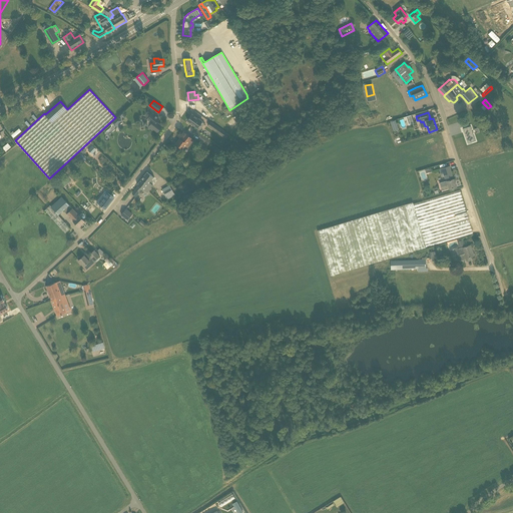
[(159,118),(152,113),(147,119),(148,120),(143,121),(143,126),(150,125),(148,127),(152,130),(153,129),(157,132),(162,126),(156,122),(159,118)]
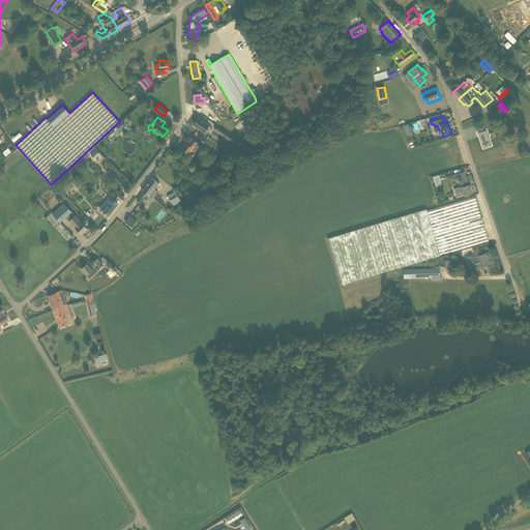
[(211,127),(208,126),(209,125),(198,118),(194,124),(204,133),(205,131),(207,134),(211,127)]
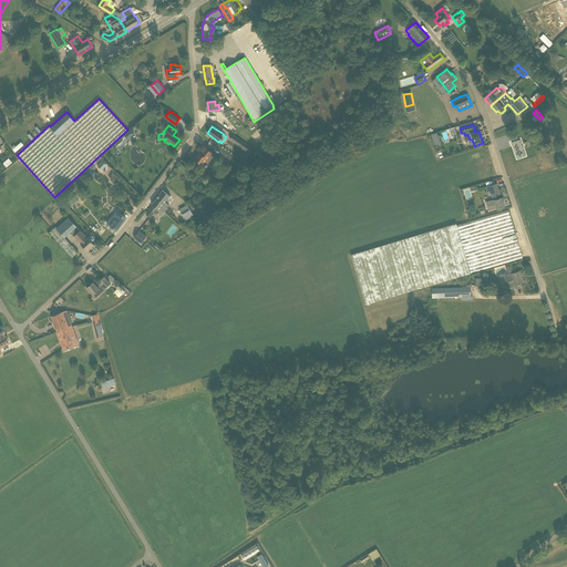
[(132,129),(123,134),(127,140),(135,133),(132,129)]
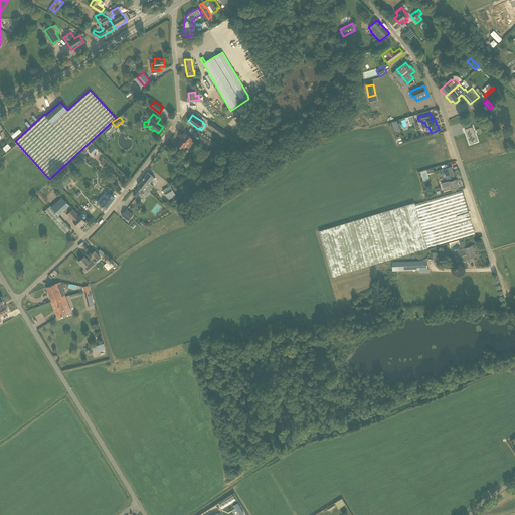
[(219,128),(211,122),(208,126),(217,132),(219,128)]
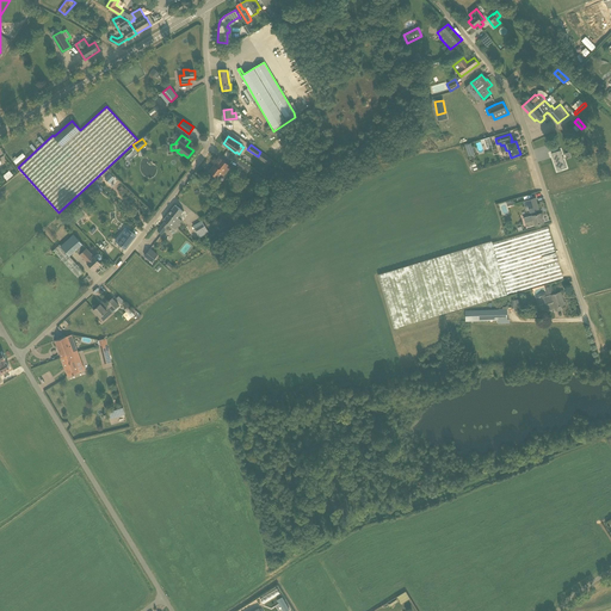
[(560,150),(551,153),(557,171),(567,168),(560,150)]
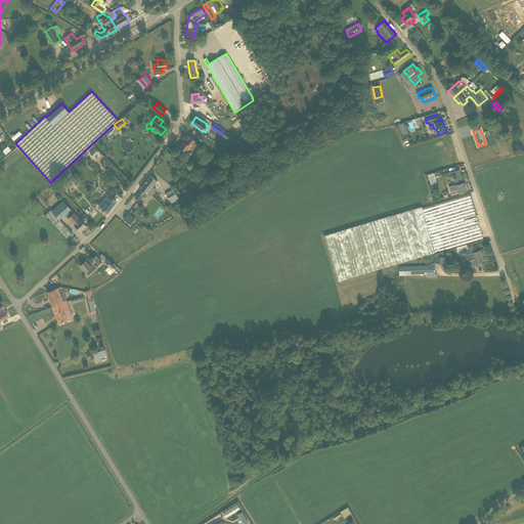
[(11,137),(13,140),(22,134),(19,131),(11,137)]
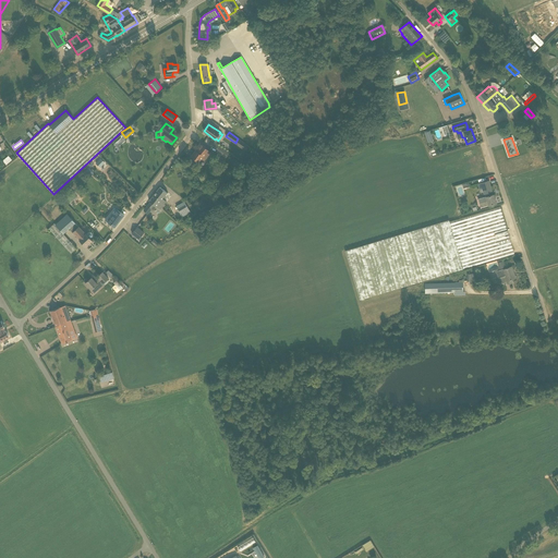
[(209,145),(217,150),(220,145),(213,141),(209,145)]
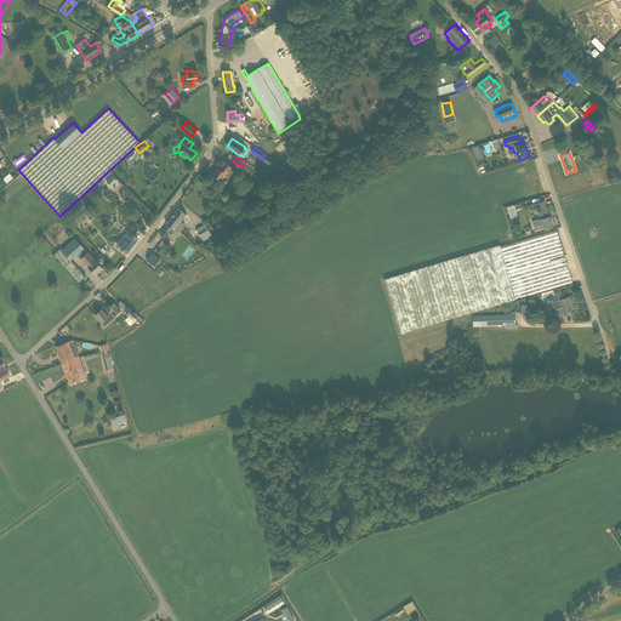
[(216,176),(216,177),(220,181),(224,176),(227,178),(234,170),(224,161),(220,169),(218,167),(214,174),(216,176)]
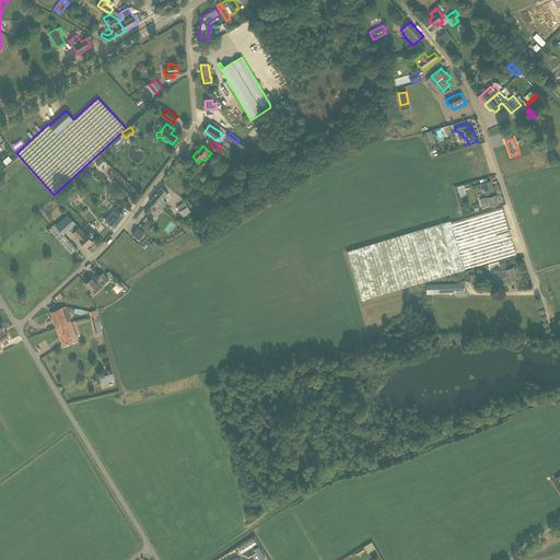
[(221,146),(218,151),(217,152),(226,159),(231,152),(221,146)]
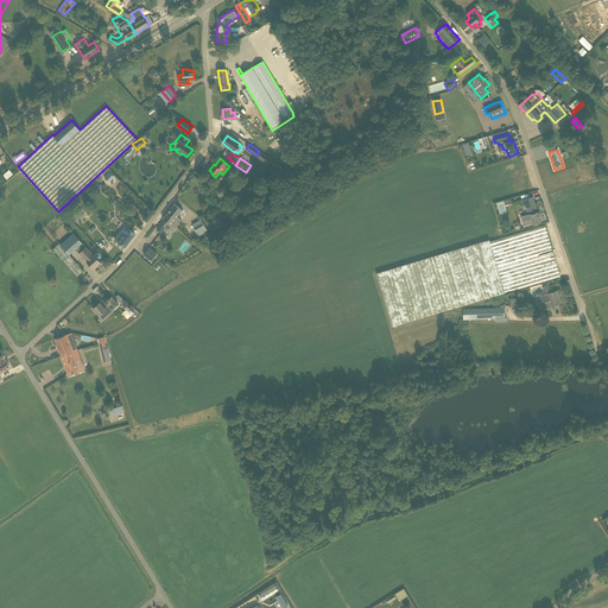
[(10,169),(2,175),(6,179),(13,173),(10,169)]
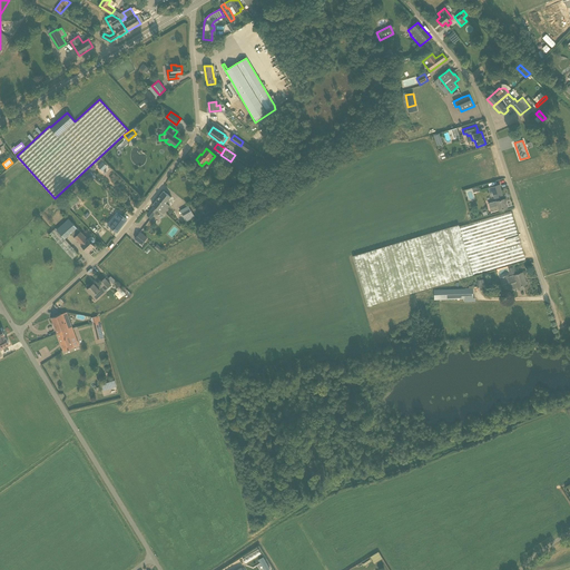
[(107,166),(102,163),(98,167),(102,172),(107,166)]
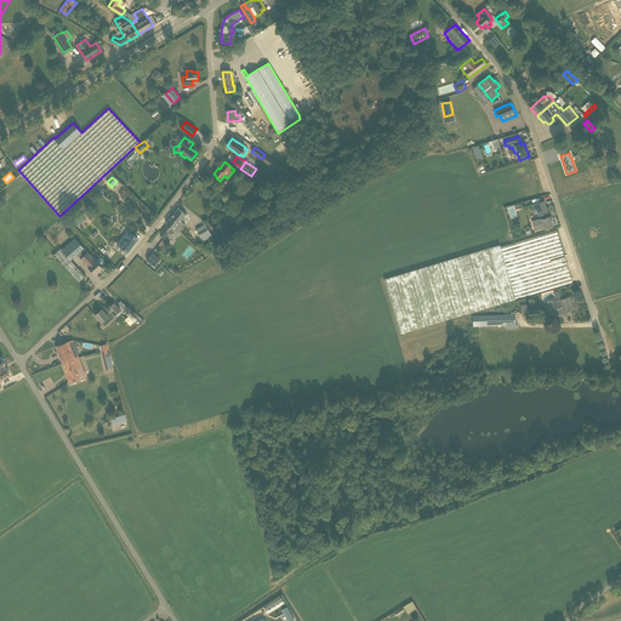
[(100,187),(95,191),(101,197),(104,193),(100,187)]
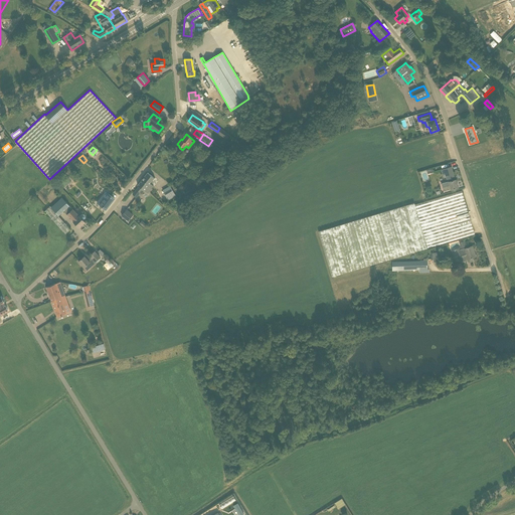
[(441,169),(443,174),(445,173),(447,179),(455,177),(451,166),(441,169)]
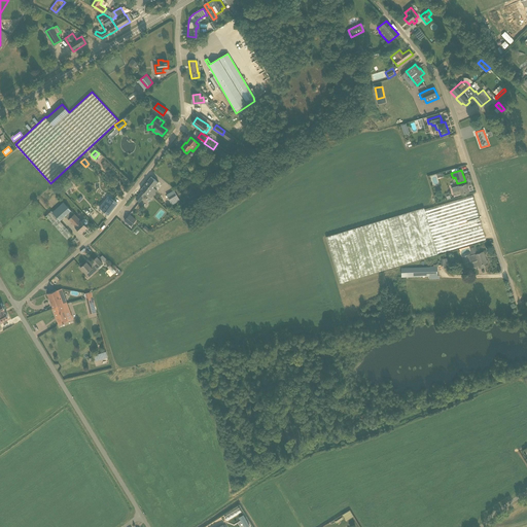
[(157,182),(151,177),(145,184),(151,189),(149,192),(153,196),(157,191),(153,187),(157,182)]
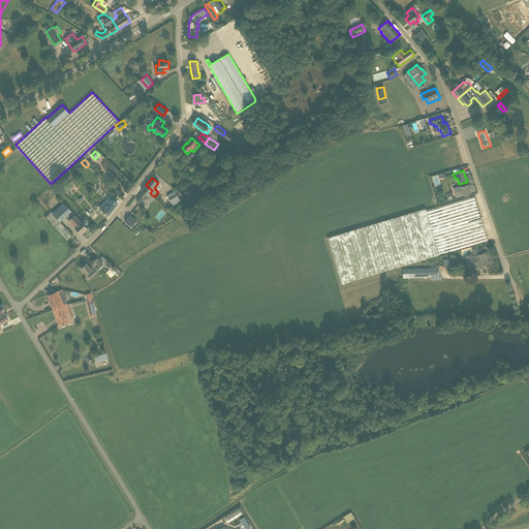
[(71,184),(69,181),(62,187),(66,193),(73,187),(71,184)]
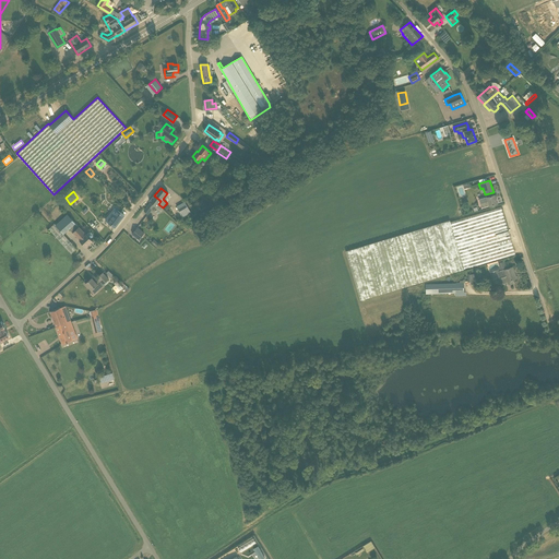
[(480,203),(482,207),(489,205),(489,206),(497,203),(495,194),(479,199),(480,203)]
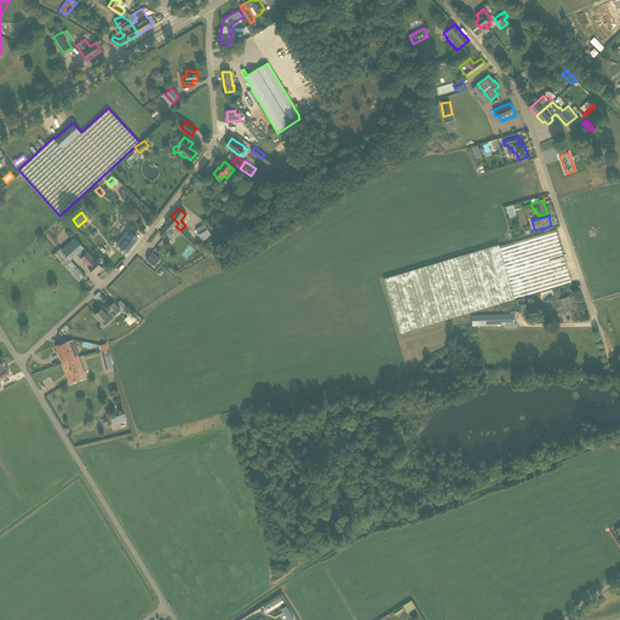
[(160,234),(165,237),(168,231),(172,228),(178,234),(181,230),(176,227),(178,223),(171,217),(166,223),(167,224),(160,234)]
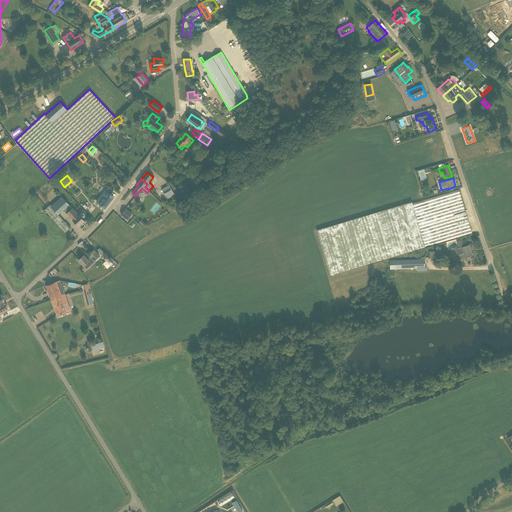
[(173,193),(171,190),(169,185),(162,189),(166,198),(174,194),(173,193)]
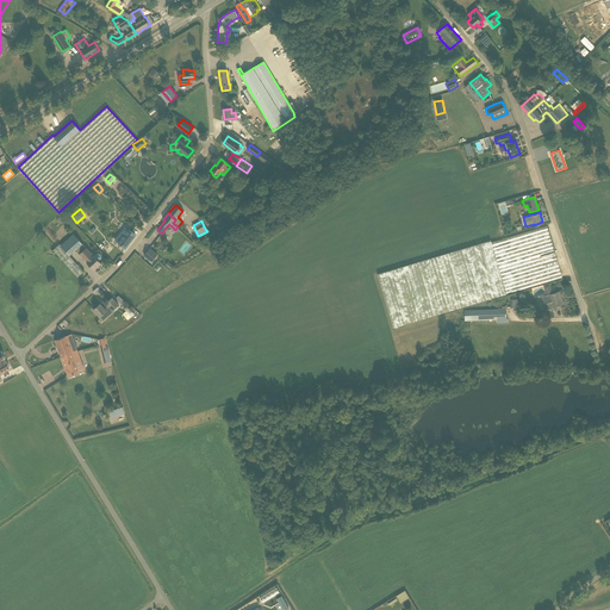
[(136,235),(131,231),(135,228),(129,223),(125,228),(129,230),(125,234),(122,231),(116,241),(125,248),(128,244),(136,235)]
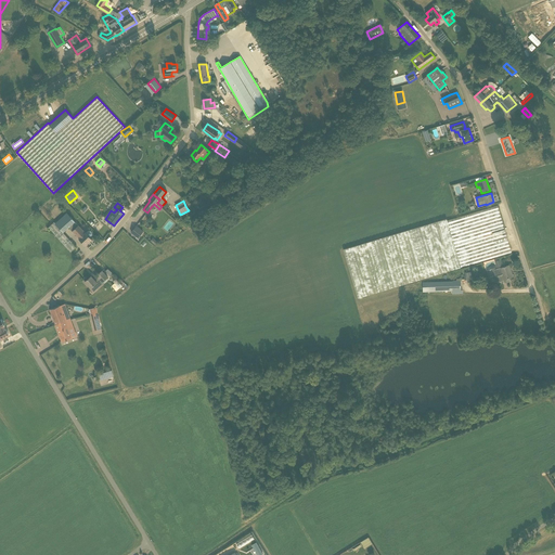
[(512,253),(498,206),(448,220),(447,219),(344,249),(359,297),(512,253)]
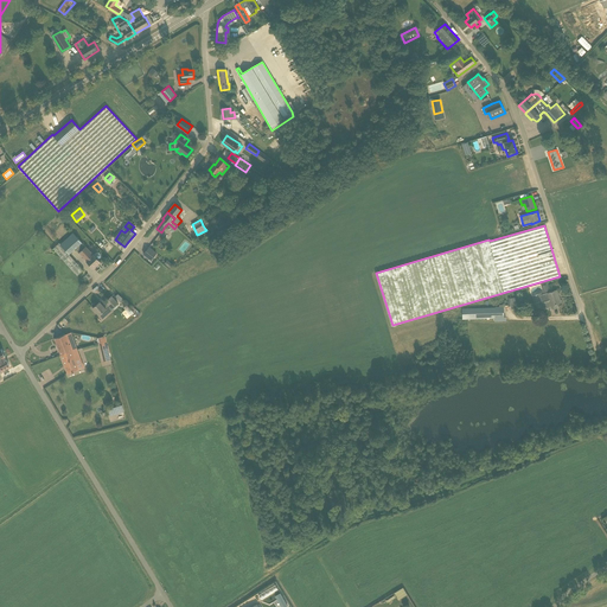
[(77,237),(75,234),(74,232),(61,244),(62,246),(69,254),(76,249),(87,261),(94,268),(100,262),(98,260),(100,257),(100,254),(98,253),(96,253),(94,255),(94,254),(85,247),(77,237)]
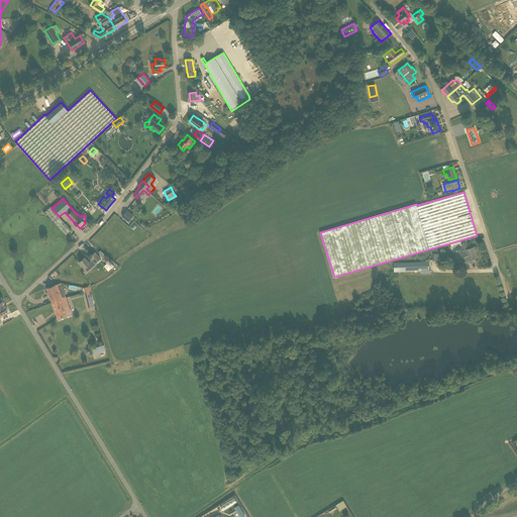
[(59,216),(53,209),(52,208),(46,212),(66,234),(71,230),(59,216)]
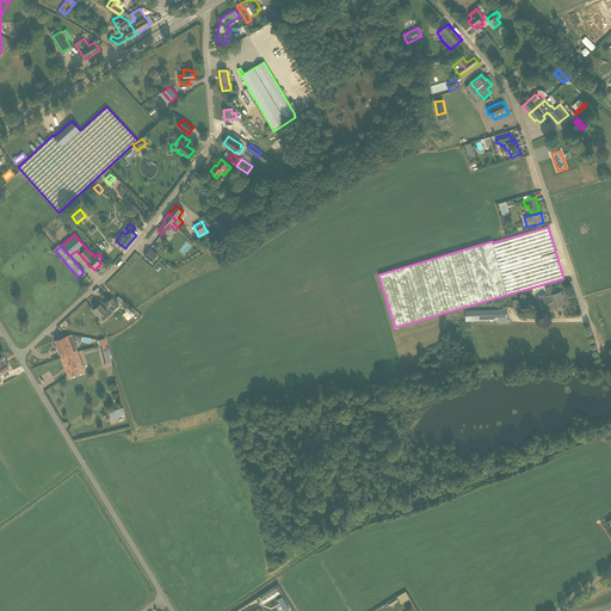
[(158,255),(149,250),(144,257),(152,263),(158,255)]
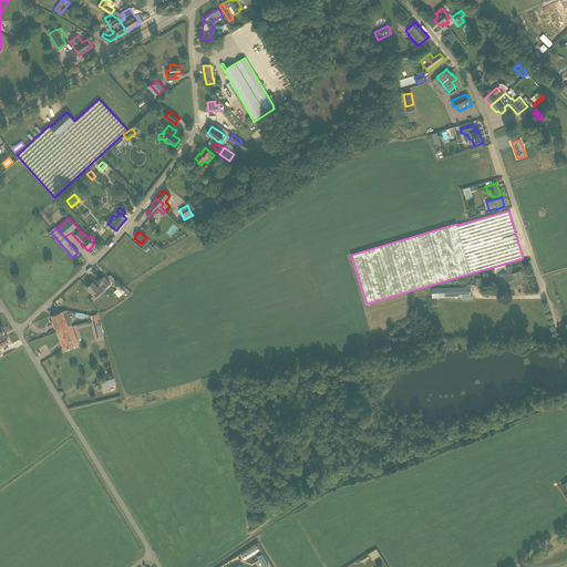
[(522,287),(521,284),(524,282),(519,271),(506,275),(506,274),(502,275),(496,276),(498,284),(504,281),(504,282),(506,281),(508,288),(515,286),(516,289),(522,287)]
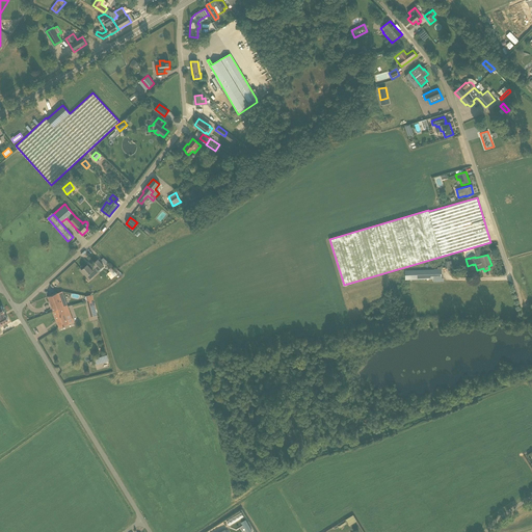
[(103,266),(98,260),(92,264),(89,267),(87,265),(81,270),(87,276),(92,271),(97,268),(98,270),(103,266)]
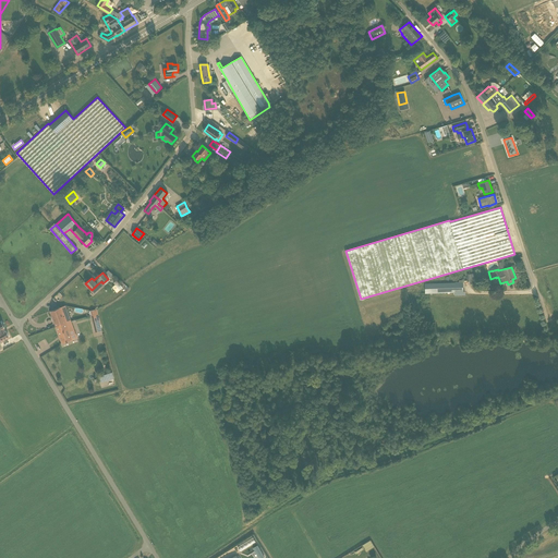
[(456,282),(455,282),(425,283),(425,293),(463,292),(463,282),(463,280),(459,280),(459,281),(456,281),(456,282)]
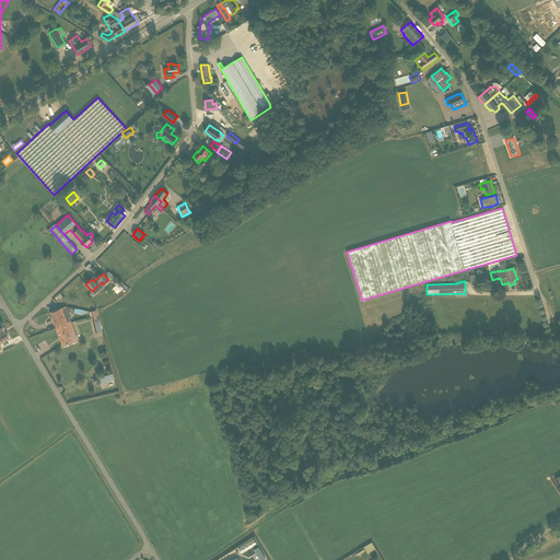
[(56,328),(71,323),(66,306),(60,308),(50,312),(56,328)]
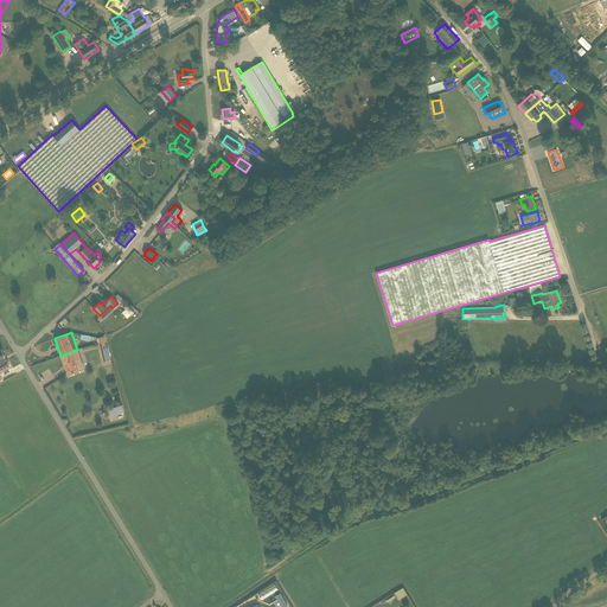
[(104,360),(110,358),(107,342),(100,343),(104,360)]
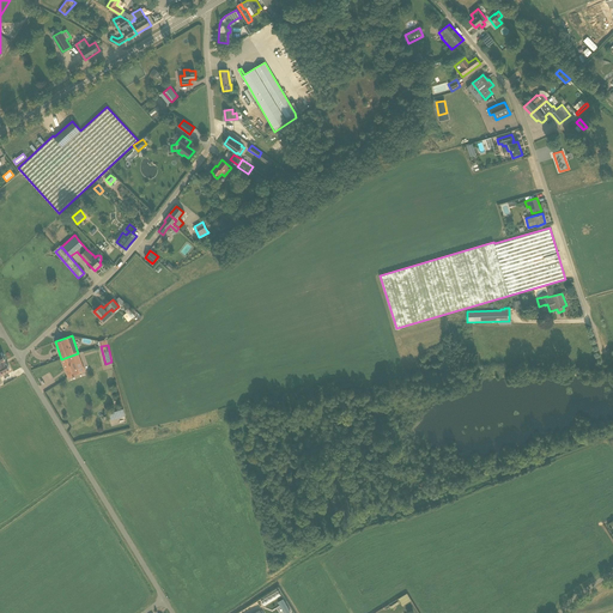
[(82,362),(78,353),(61,359),(68,377),(79,372),(76,364),(82,362)]
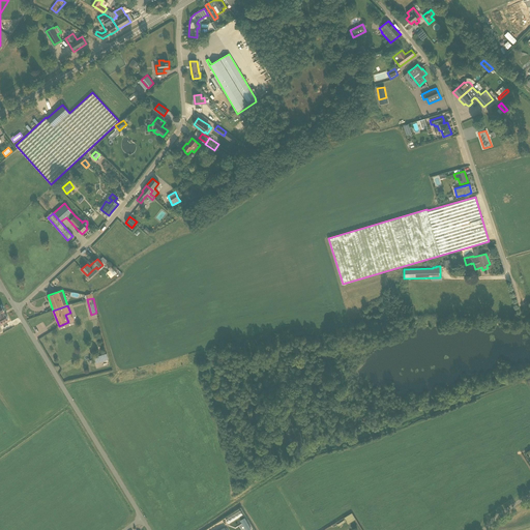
[(348,524),(355,519),(352,513),(345,518),(348,524)]
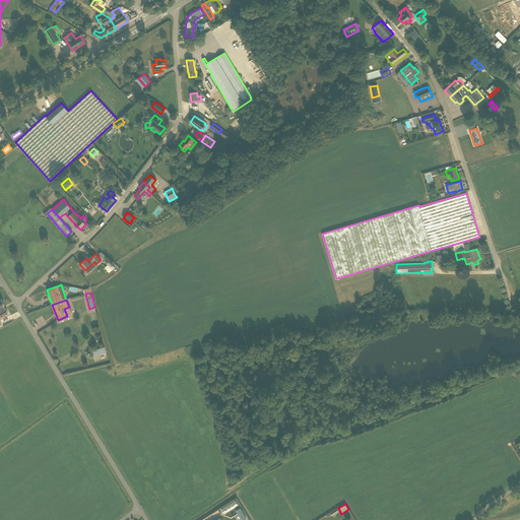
[(246,519),(240,508),(236,511),(241,519),(246,519)]
